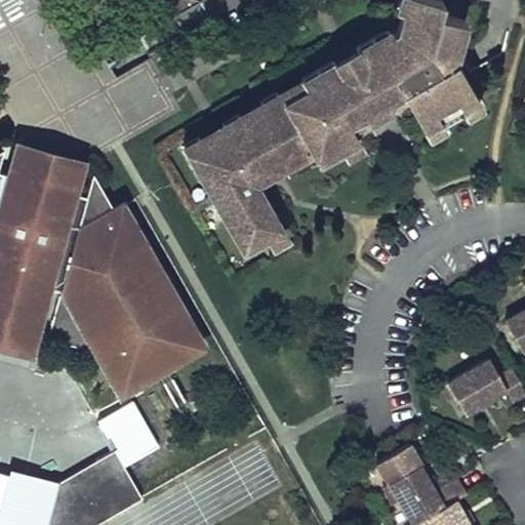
[(389,32),(391,36),(359,54),(357,50),(335,63),(337,67),(306,85),(304,81),(278,95),(280,99),(266,108),(263,104),(239,118),(242,122),(227,130),(225,126),(218,129),(200,140),(202,145),(186,154),(241,250),(282,227),(255,182),(311,151),(318,163),(342,149),(339,145),(356,135),(351,127),(405,96),(421,125),(437,116),(440,120),(461,107),(459,103),(475,93),(453,57),(465,19),(438,12),(440,0),(402,0),(395,28),(389,32)]
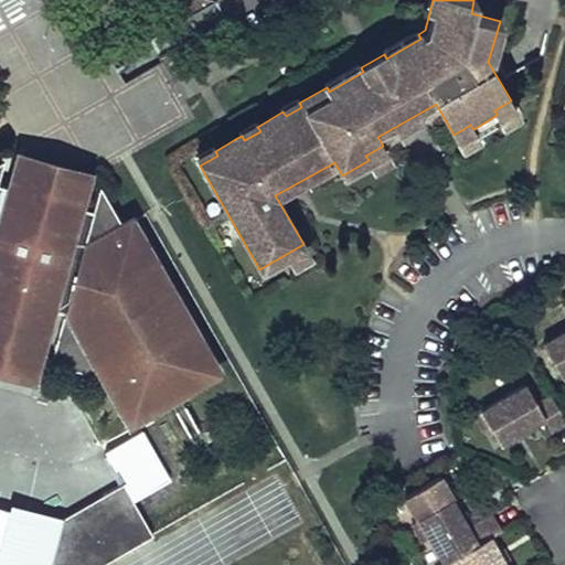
[(0,361),(31,370),(49,306),(64,310),(51,361),(105,376),(129,420),(216,370),(131,221),(130,219),(121,223),(98,183),(92,209),(76,204),(77,198),(13,180),(11,187),(0,182),(0,166),(2,158),(0,159),(0,361)]
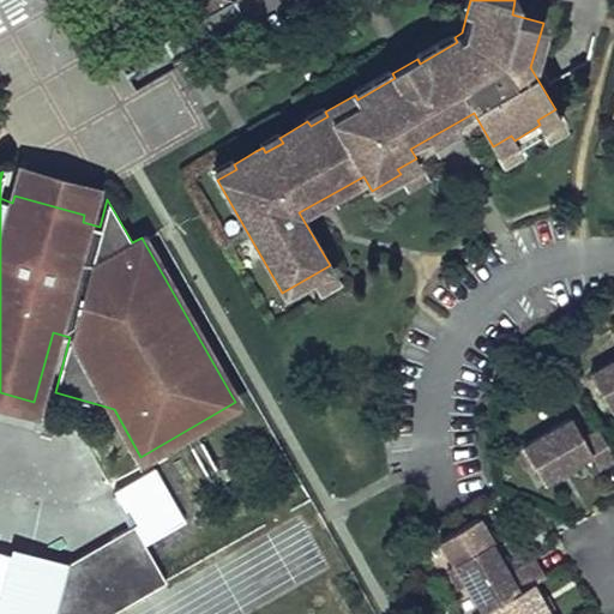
[(19,176),(14,196),(84,215),(90,196),(55,186),(32,180),(19,176)]
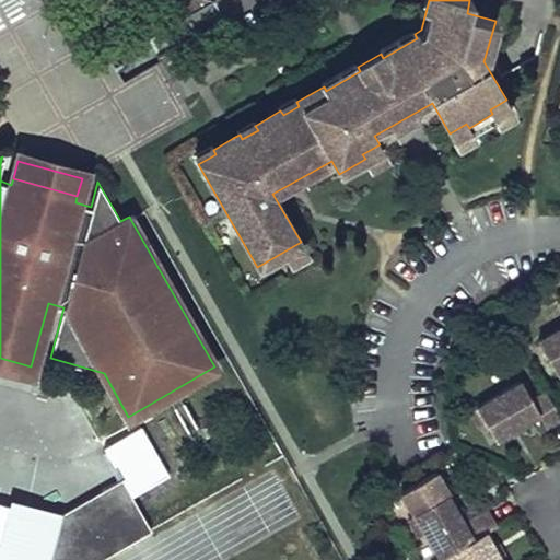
[(224,236),(218,225),(210,230),(217,241),(224,236)]
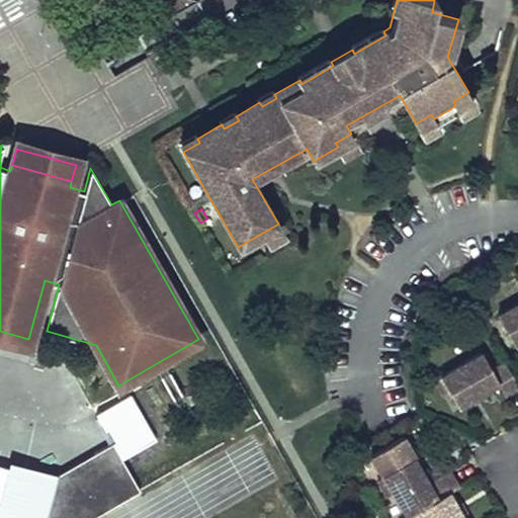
[(517,301),(497,314),(515,344),(517,342),(517,341),(517,301)]
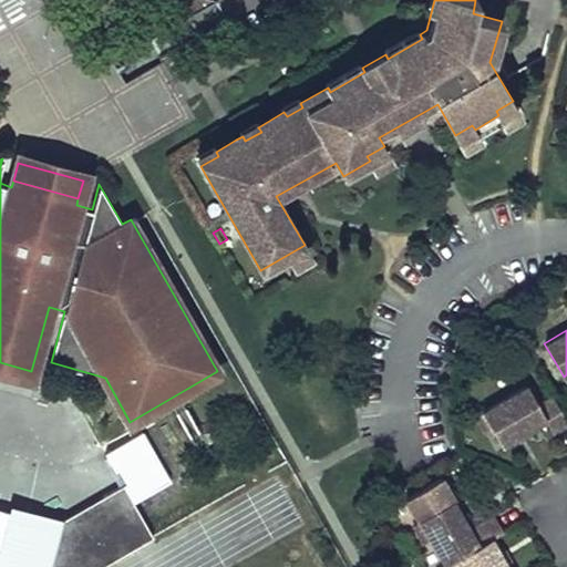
[(553,431),(566,422),(566,420),(554,397),(539,404),(528,385),(483,411),(493,429),(502,444),(517,435),(529,428),(545,419),(553,431)]
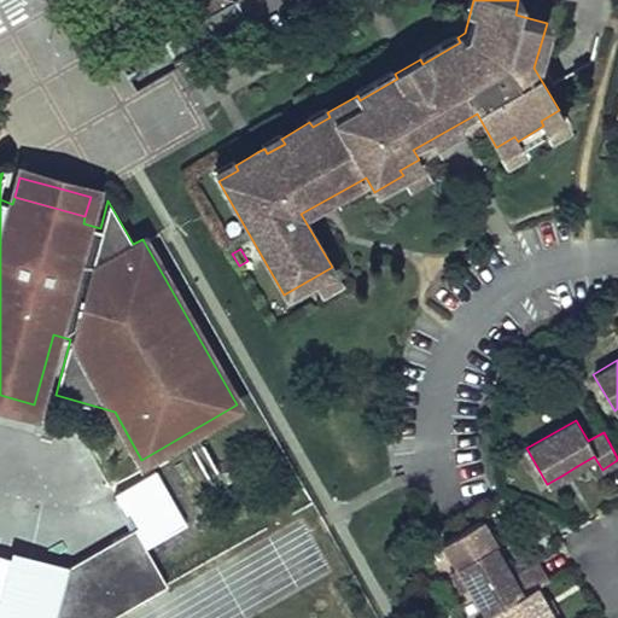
[(537,467),(526,448),(519,453),(530,472),(537,467)]
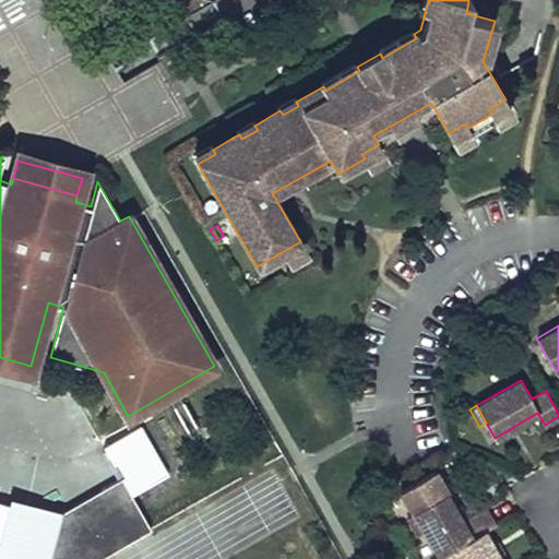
[(522,421),(510,429),(512,433),(518,430),(524,426),(522,421)]
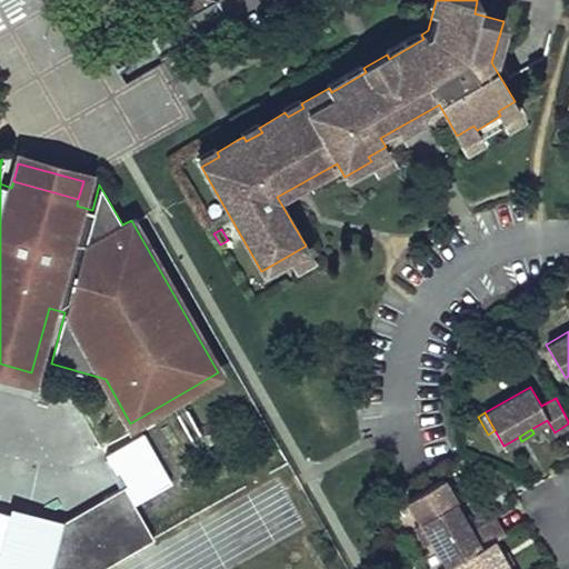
[(102,498),(106,502),(62,528),(51,568),(50,568),(99,568),(153,538),(123,487),(102,498)]
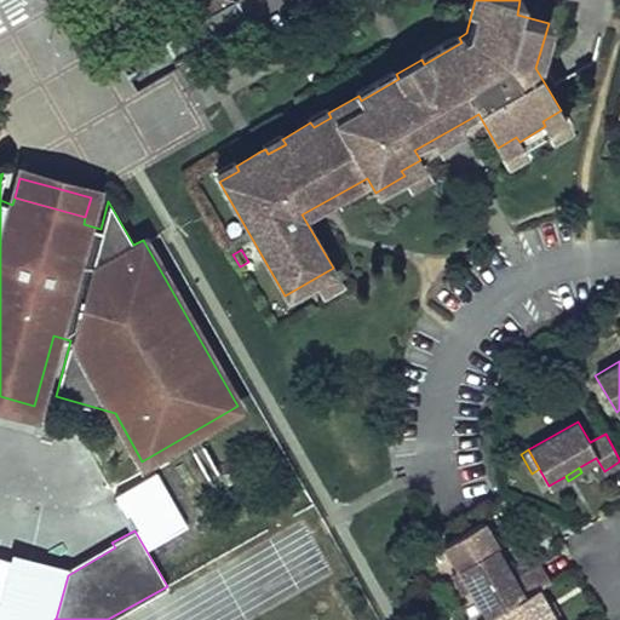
[(63,570),(49,619),(55,619),(56,619),(68,575),(115,547),(112,543),(63,570)]
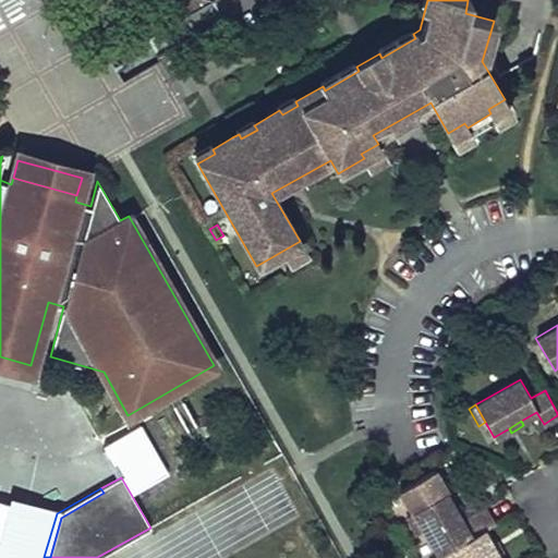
[(484,529),(495,522),(486,507),(461,521),(458,513),(453,507),(444,490),(412,508),(413,510),(423,528),(438,555),(452,547),(484,529)]
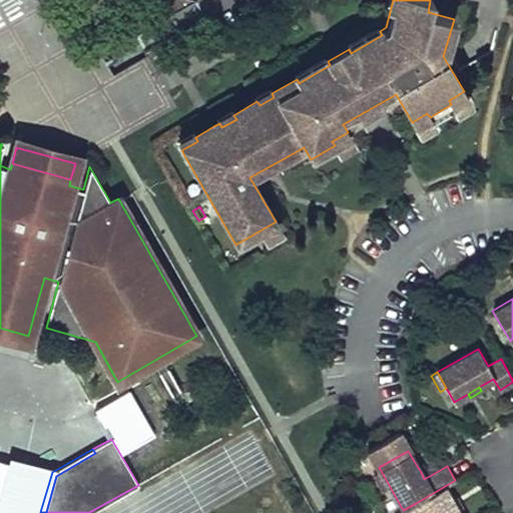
[(15,463),(1,512),(40,512),(52,472),(15,463)]
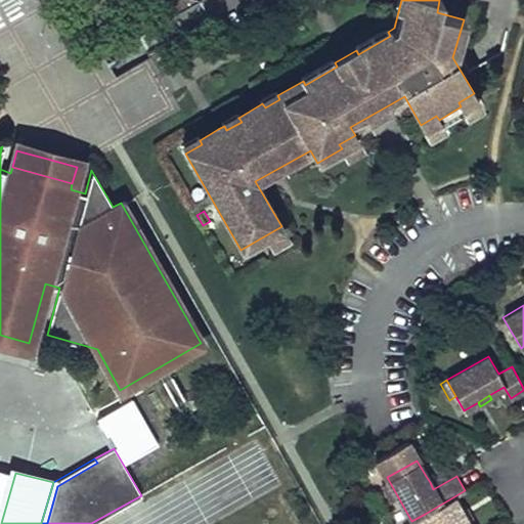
[(397,495),(388,479),(382,483),(391,499),(397,495)]
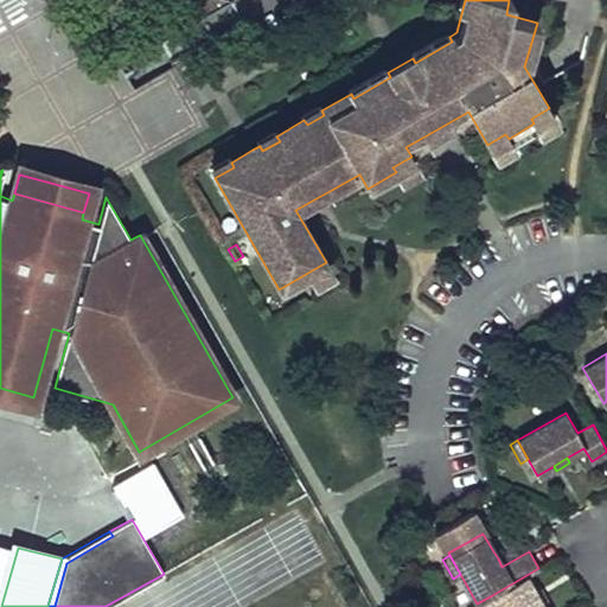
[(536,590),(526,575),(492,595),(493,598),(498,606),(544,606),(543,602),(536,590)]
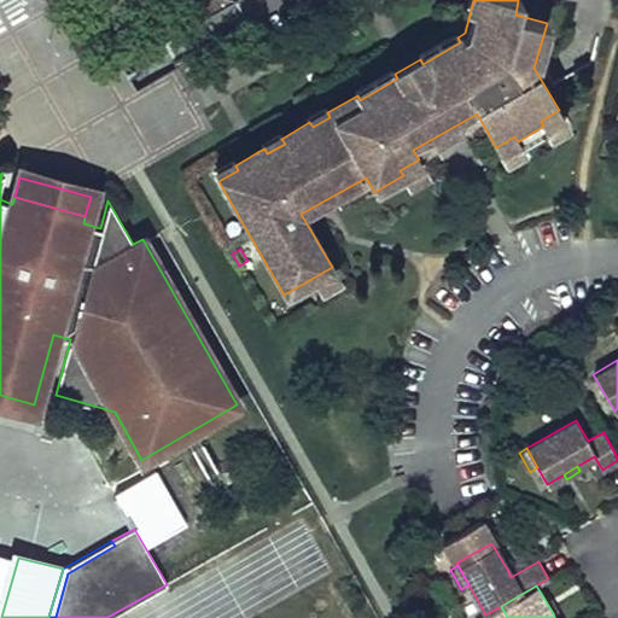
[(551,599),(546,601),(553,613),(558,611),(551,599)]
